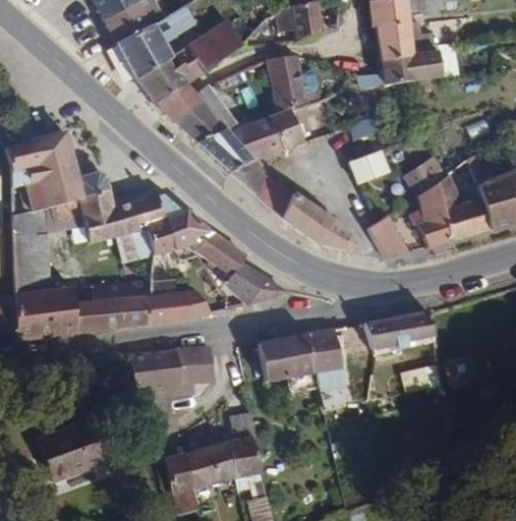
[(115,0),(93,0),(99,9),(115,0)]
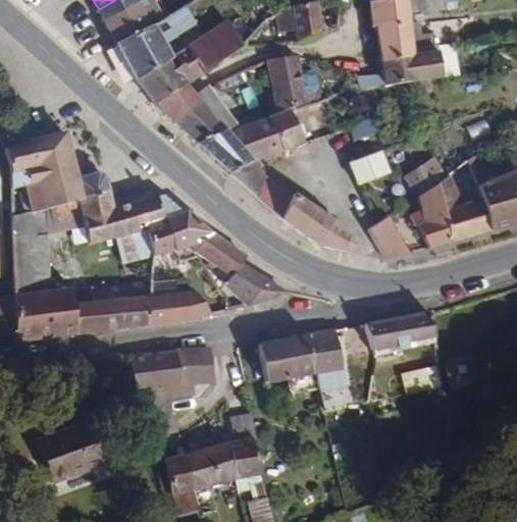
[(144,6),(151,2),(150,0),(115,0),(99,9),(107,25),(144,6)]
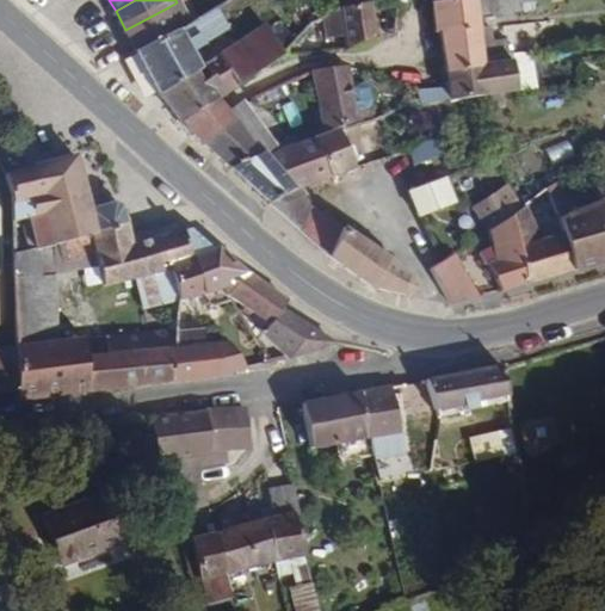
[(477,0),(434,0),(437,29),(443,29),(448,68),(485,65),(485,56),(481,24),(480,14),(477,0)]
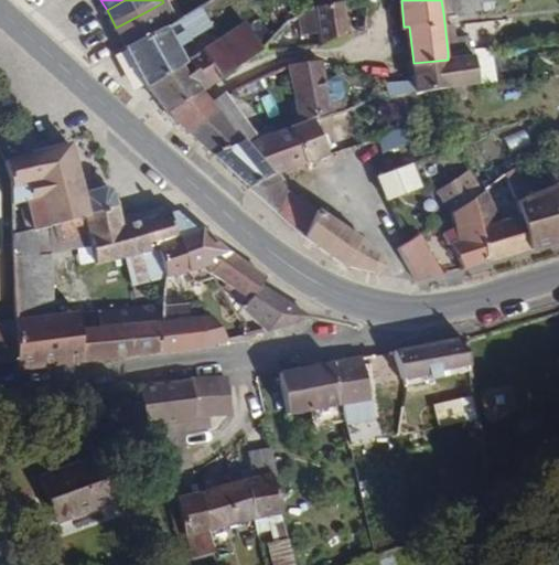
[(498,16),(496,0),(441,0),(444,22),(498,16)]
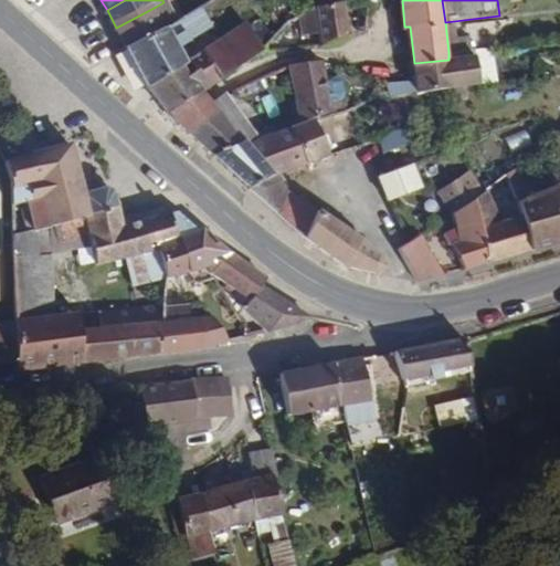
[(349,32),(347,1),(317,4),(300,13),(304,33),(320,31),(320,43),(349,32)]
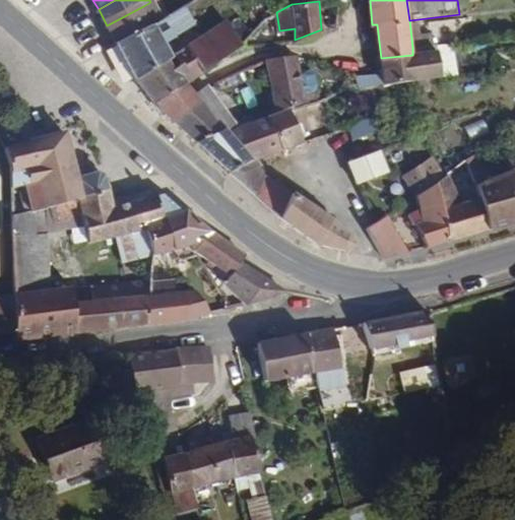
[(166,44),(197,22),(187,4),(162,19),(161,20),(116,43),(128,66),(166,44)]
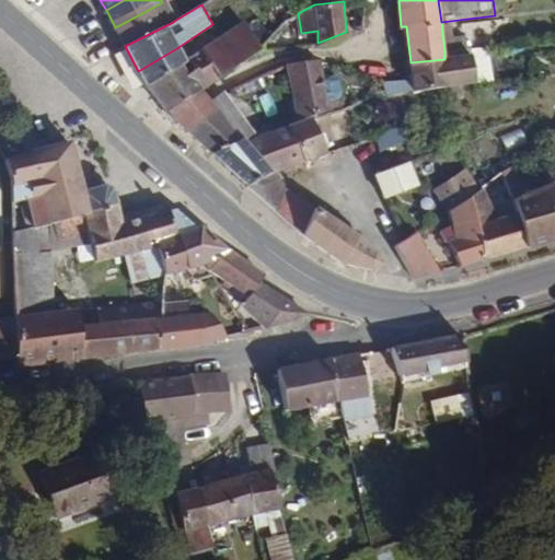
[(161,20),(154,7),(115,27),(125,46),(173,22),(174,21),(170,15),(161,20)]
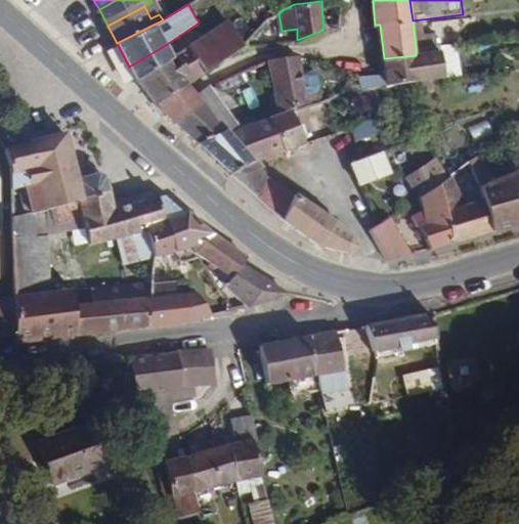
[(205,72),(241,47),(244,44),(228,18),(190,45),(205,72)]
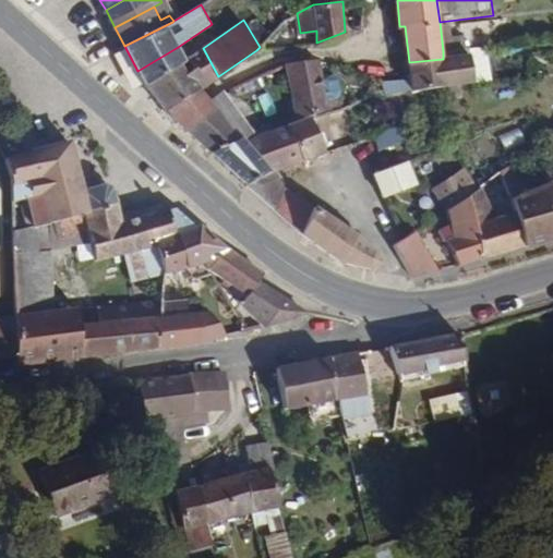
[(468,48),(467,34),(453,36),(452,22),(440,22),(443,51),(468,48)]
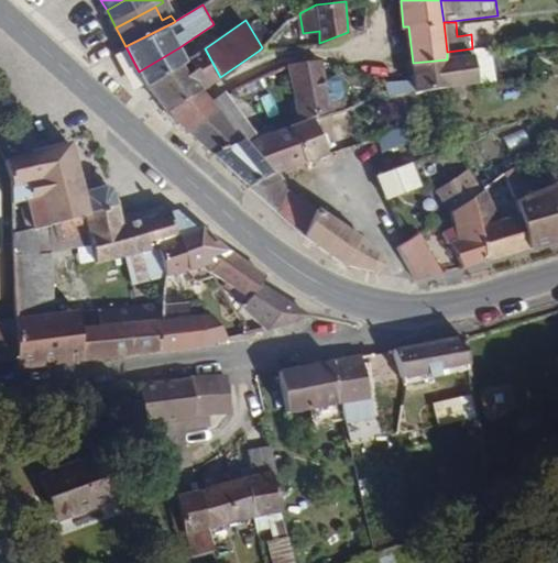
[(187,61),(179,47),(139,72),(146,87),(187,61)]
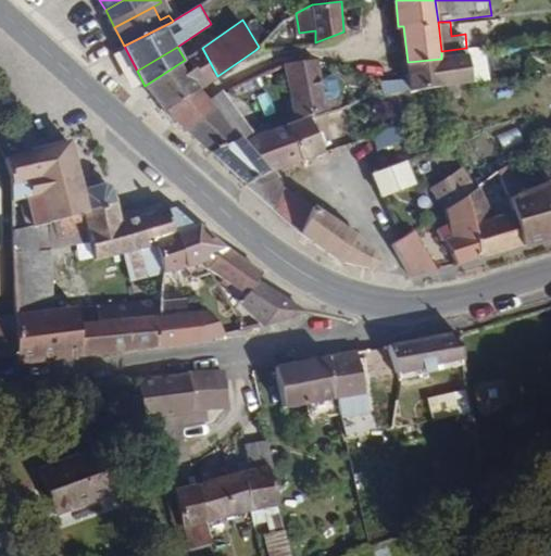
[(217,76),(202,48),(185,60),(145,86),(162,105),(167,112),(201,88),(217,76)]
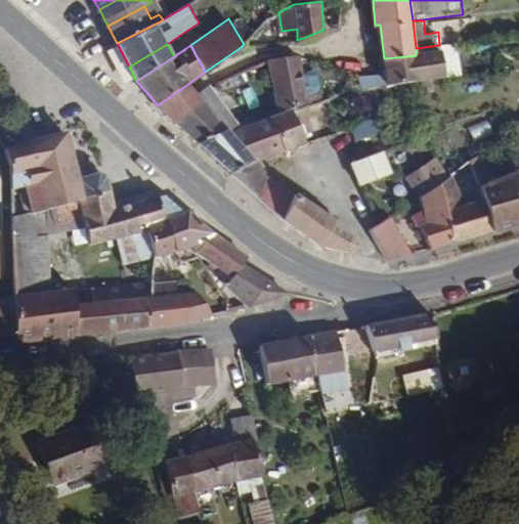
[(308,98),(300,54),(268,58),(272,81),(277,111),(308,98)]
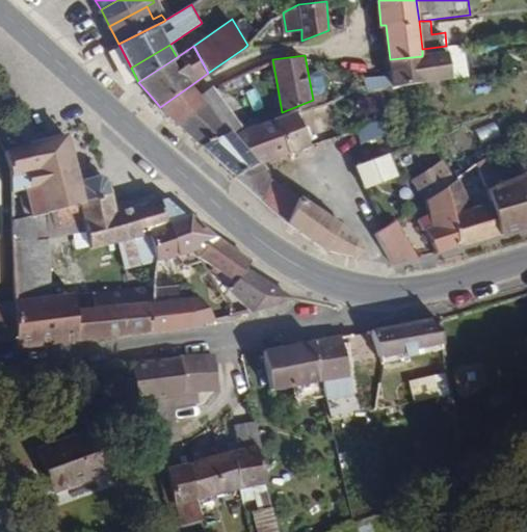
[(442,80),(441,72),(424,74),(423,65),(422,56),(390,59),(392,74),(393,86),(442,80)]
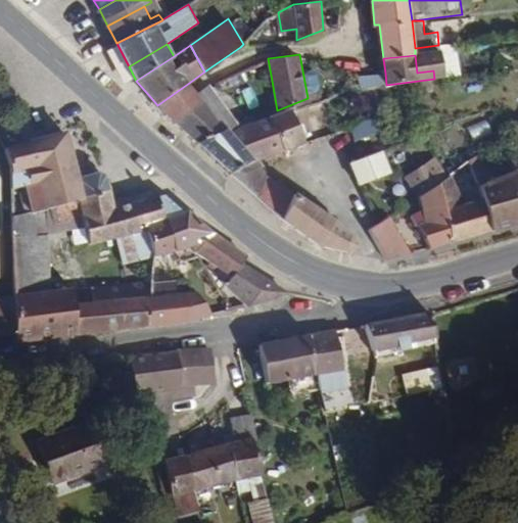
[(272,81),(268,58),(256,63),(260,82),(272,81)]
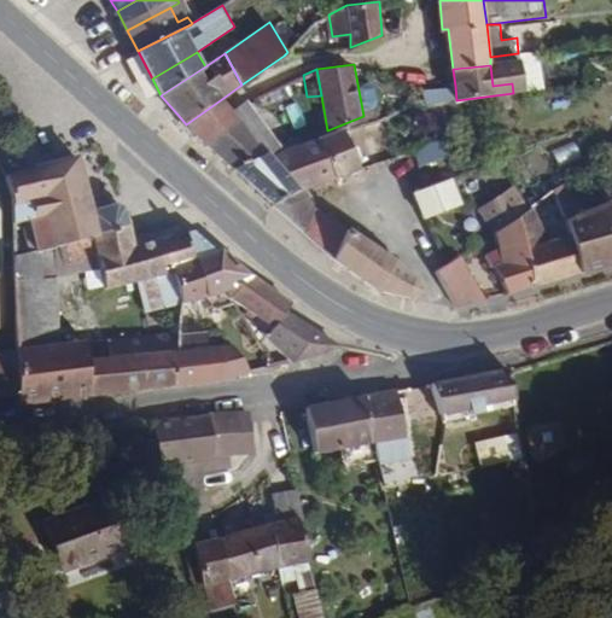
[(512,83),(511,74),(491,76),(493,86),(512,83)]
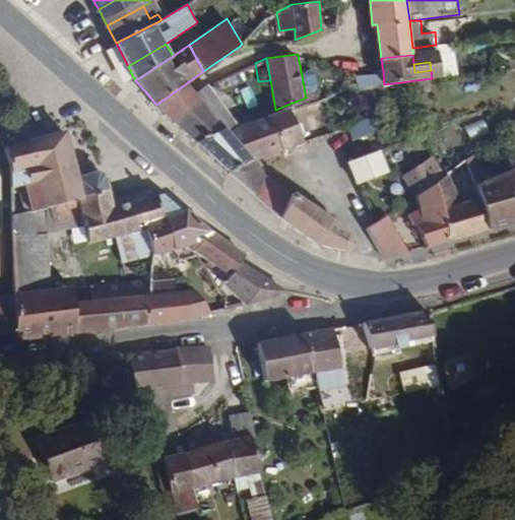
[(384,84),(383,72),(367,74),(353,78),(356,90),(369,86),(384,84)]
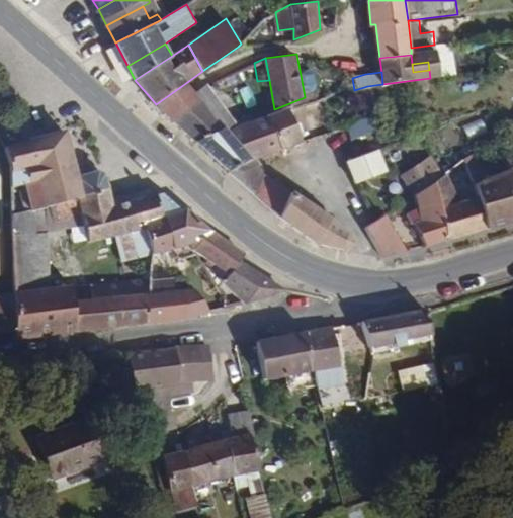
[(164,113),(194,92),(190,87),(187,82),(156,104),(160,108),(164,113)]
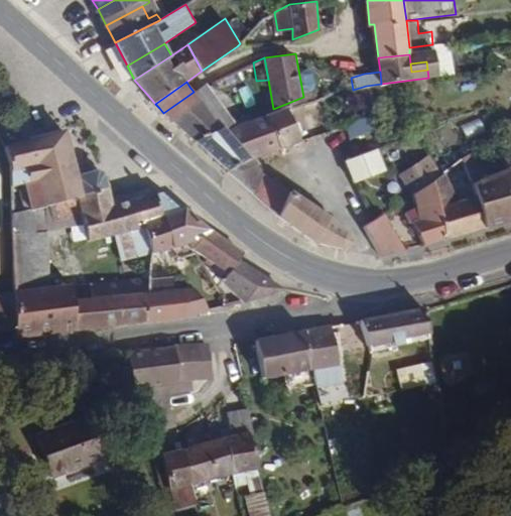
[(235,119),(207,83),(194,92),(221,127),(224,129),(235,119)]
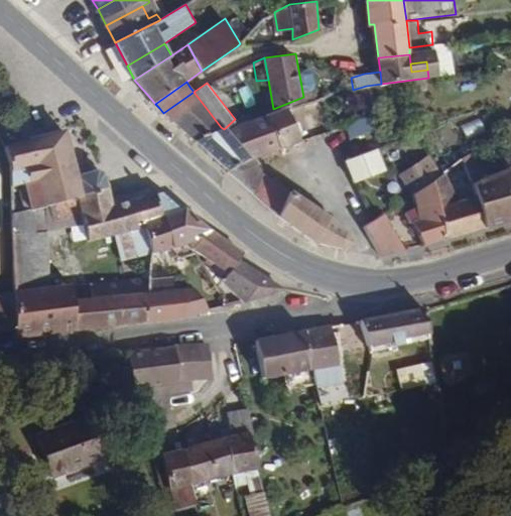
[(221,127),(194,92),(163,113),(196,141),(221,127)]
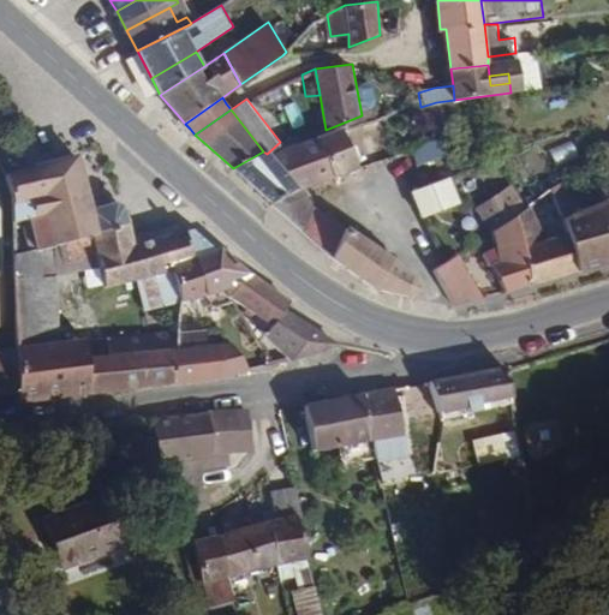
[(358,167),(341,126),(317,136),(333,178),(358,167)]
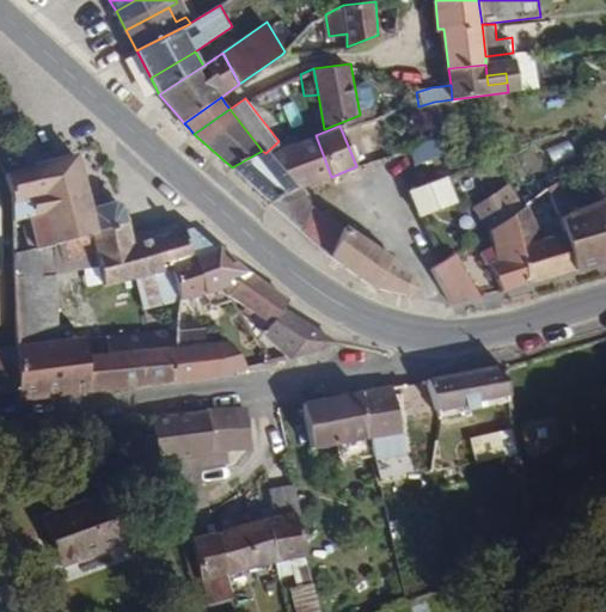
[(331,177),(316,135),(265,153),(262,151),(232,167),(271,203),(305,187),(331,177)]
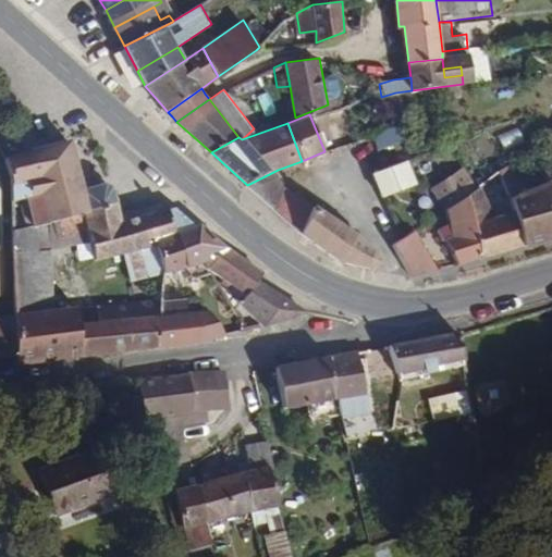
[(407,138),(403,125),(378,135),(382,147),(407,138)]
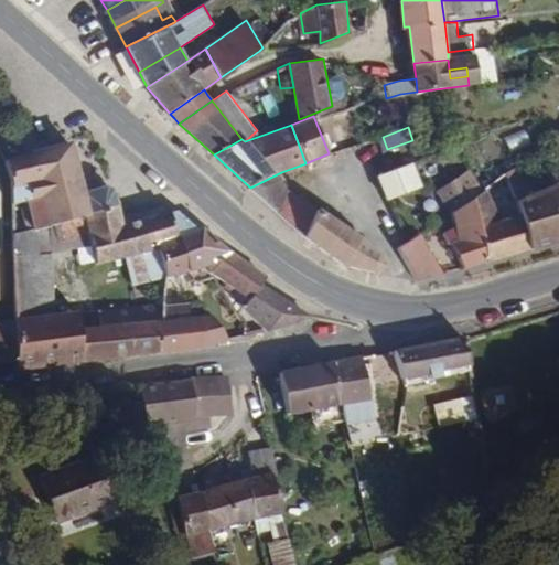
[(86,192),(74,142),(8,159),(15,203),(30,200),(36,228),(42,227),(65,222),(121,206),(116,190),(111,187),(86,192)]
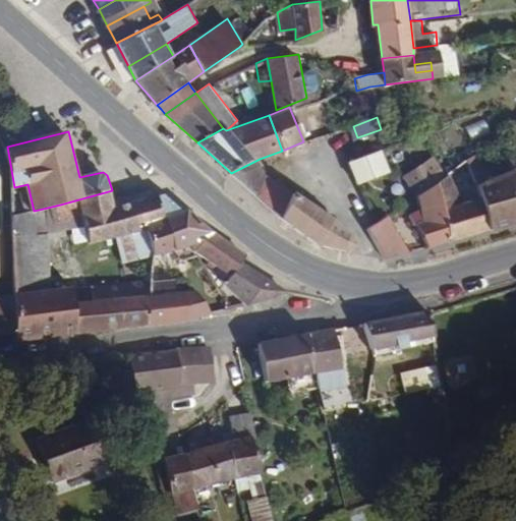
[(399,168),(392,147),(383,151),(390,171),(399,168)]
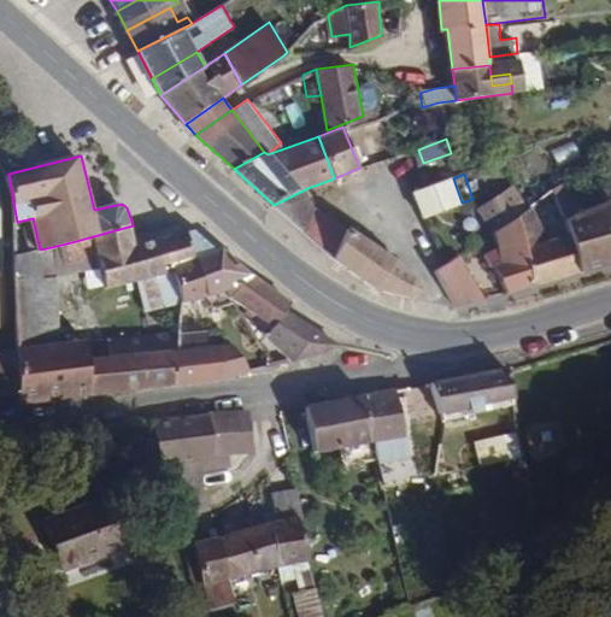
[(591,207),(576,175),(529,207),(518,215),(533,286),(581,271),(573,233),(536,244),(544,230),(542,223),(565,209),(569,217),(591,207)]
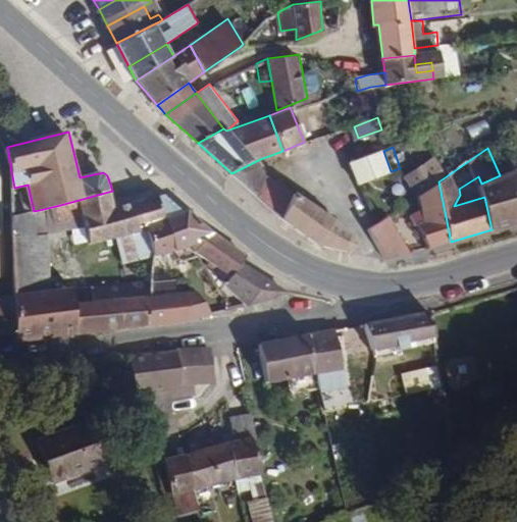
[(383,151),(382,149),(351,161),(361,184),(391,171),(383,151)]
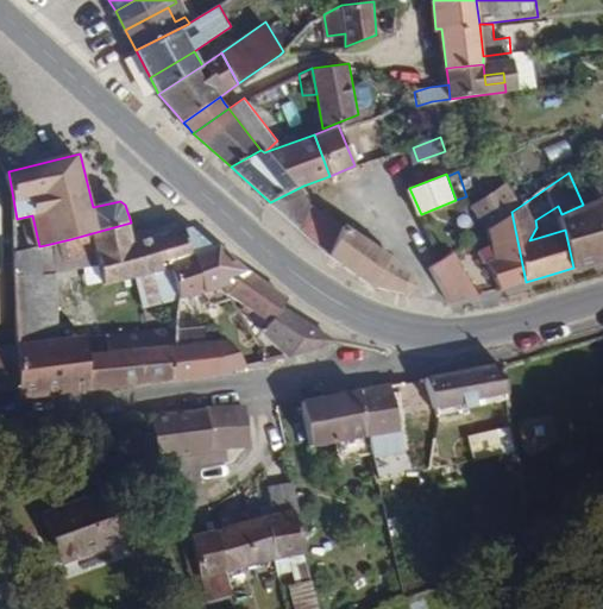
[(522,205),(512,181),(479,198),(489,228),(512,212),(522,205)]
